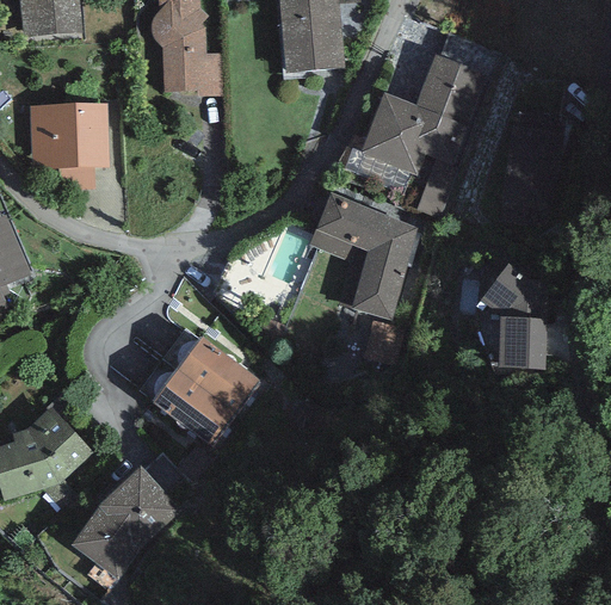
[(20,0),(26,39),(85,31),(80,0),(20,0)]
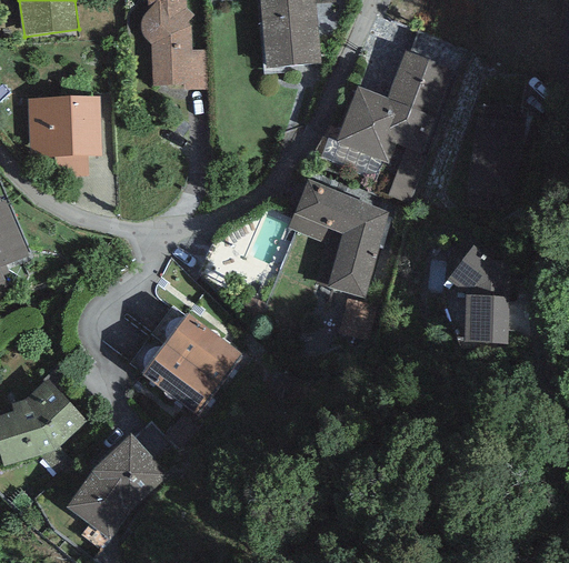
[(147,0),(148,8),(146,11),(142,16),(140,19),(140,23),(140,28),(142,30),(145,34),(147,38),(150,41),(150,84),(185,83),(185,88),(206,87),(206,47),(192,48),(191,23),(187,18),(192,11),(186,4),(186,0),(147,0)]
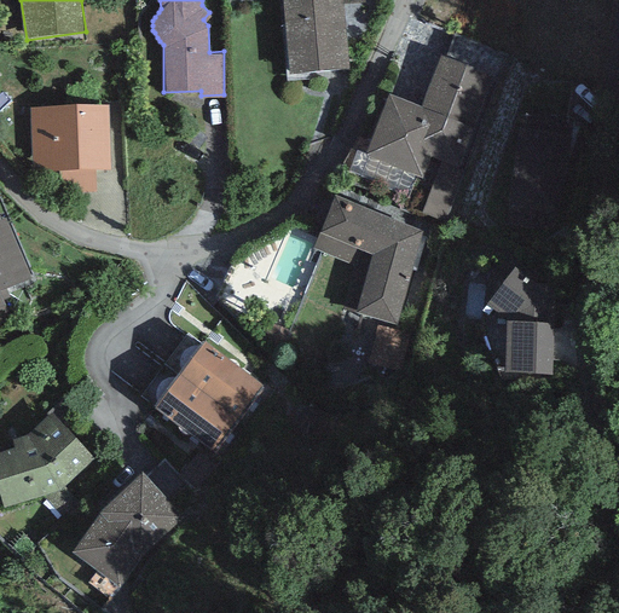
[(282,0),(289,74),(348,69),(342,0),(282,0)]
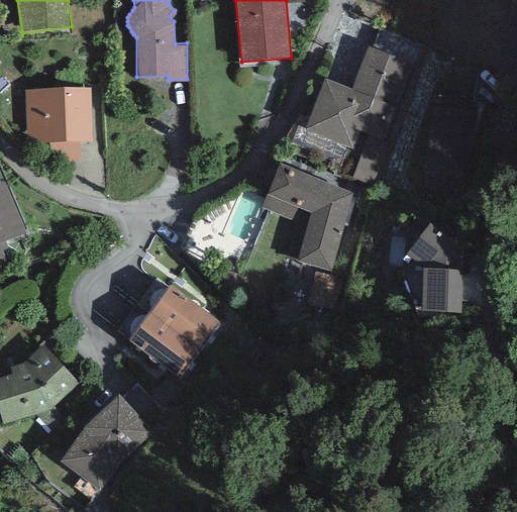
[(412,61),(370,44),(352,89),(325,79),(311,116),(299,112),(288,141),(356,168),(353,176),(384,187),(400,144),(383,137),(412,61)]
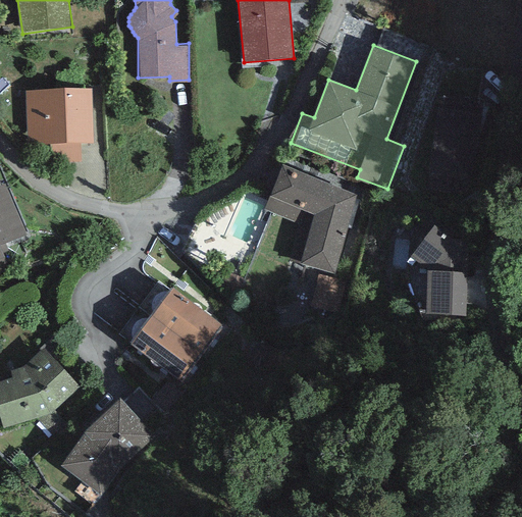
[(91,88),(24,89),(25,144),(50,144),(50,159),(82,158),(82,144),(92,144),(91,88)]
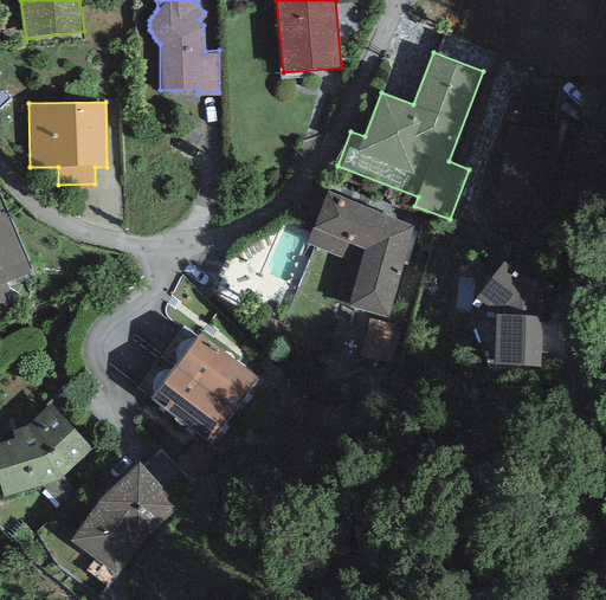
[(559,134),(510,126),(497,198),(546,207),(559,134)]
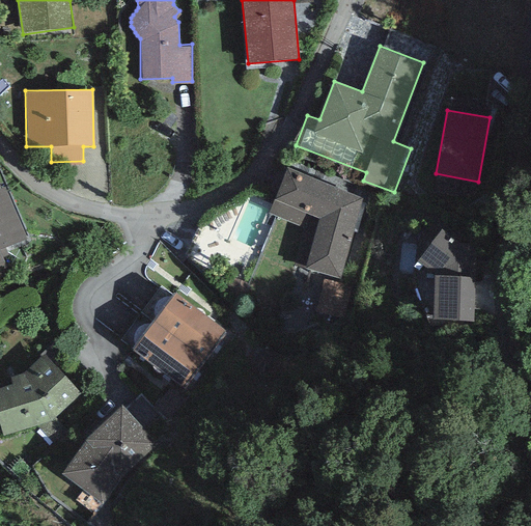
[(364,197),(285,171),(269,213),(317,227),(305,267),(338,278),(364,197)]
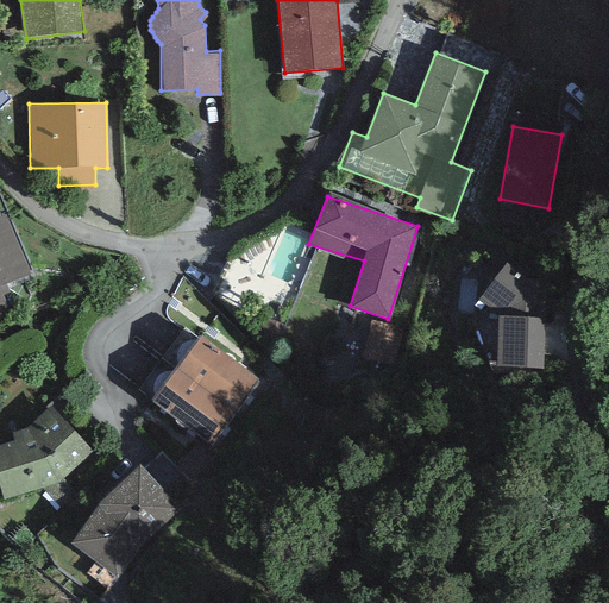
[(6,212),(0,213),(0,313),(7,311),(2,301),(5,301),(0,289),(0,284),(32,271),(6,212)]
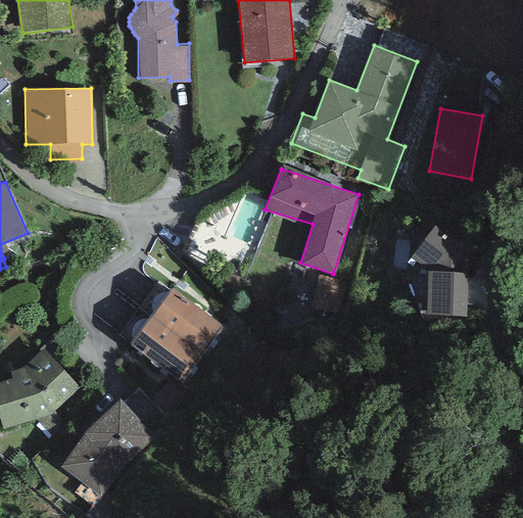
[(452,240),(434,225),(411,257),(427,270),(426,316),(466,317),(470,240),(452,240)]
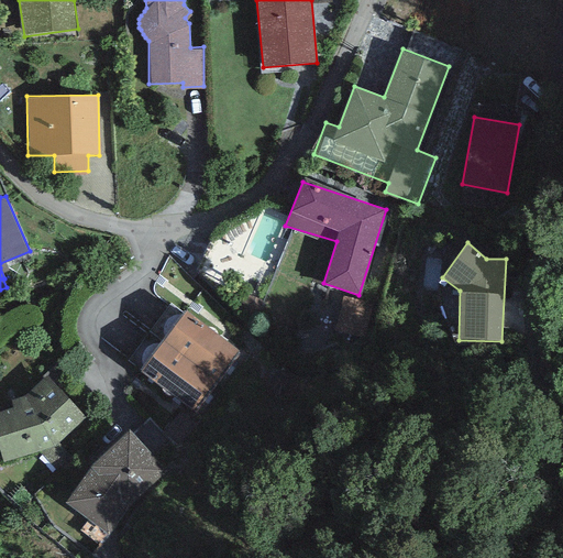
[(172,302),(150,330),(218,382),(240,353),(172,302)]
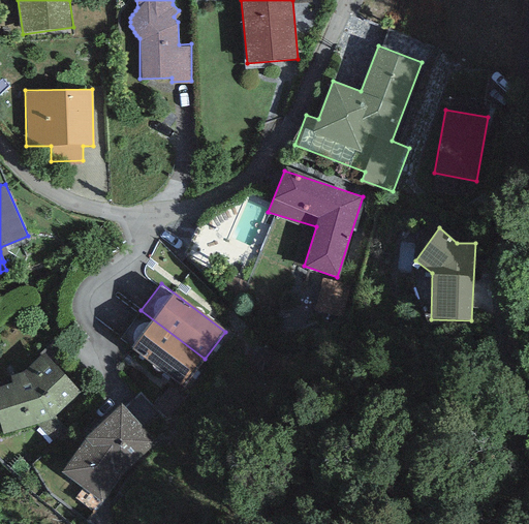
[(183,388),(205,359),(141,310),(121,335),(134,345),(131,348),(183,388)]
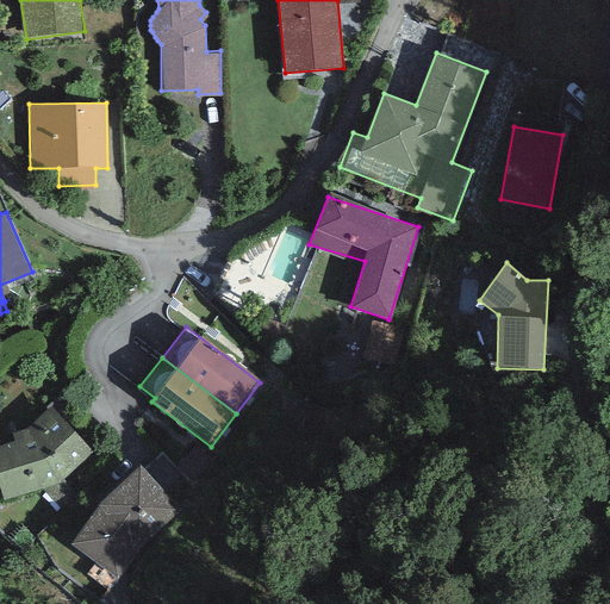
[(26,427),(11,431),(14,440),(0,443),(0,484),(5,498),(58,479),(92,448),(50,405),(26,427)]
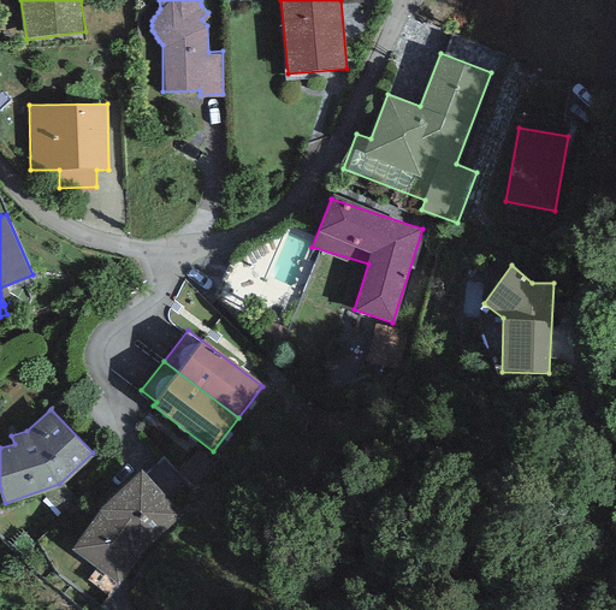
[(181,511),(141,473),(99,511),(71,549),(118,580),(141,549),(181,511)]
